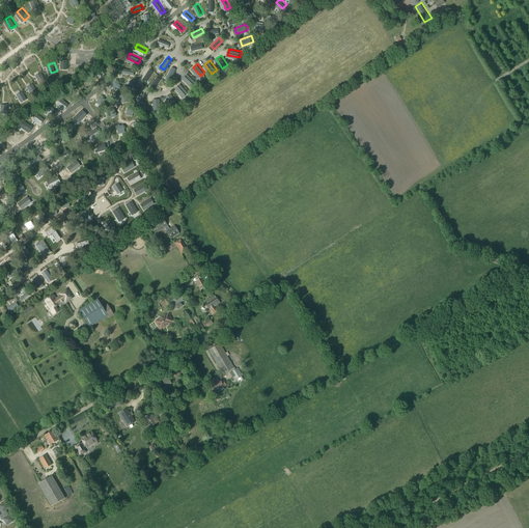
[(169,74),(167,77),(170,78),(172,78),(177,66),(173,64),(169,74)]
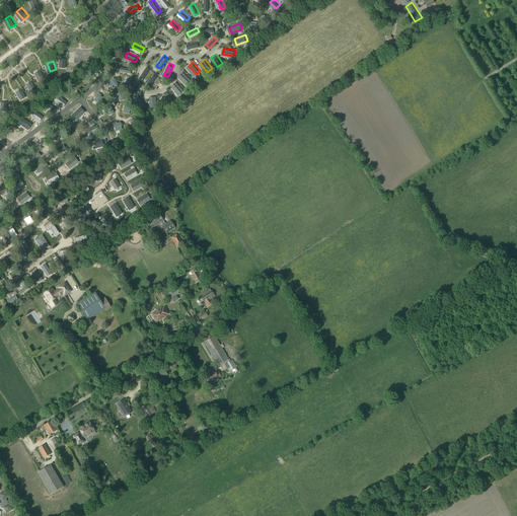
[(148,65),(142,75),(145,77),(151,68),(148,65)]
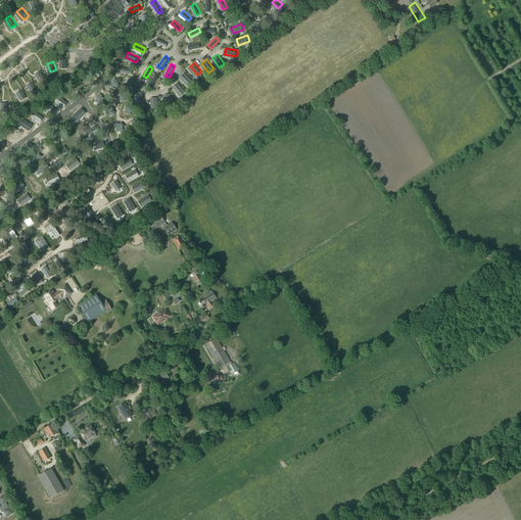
[(42,69),(37,73),(41,80),(46,77),(42,69)]
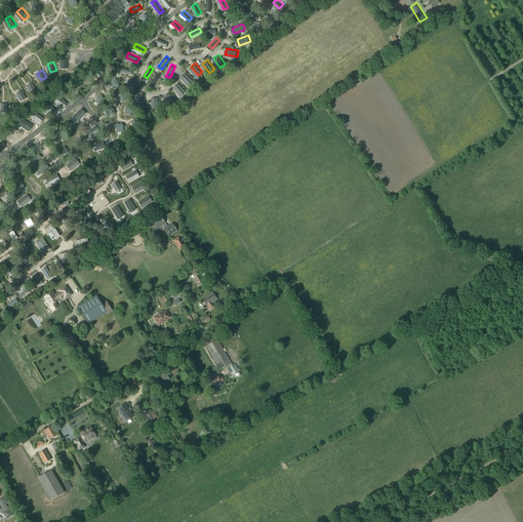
[(186,72),(182,76),(190,84),(195,80),(186,72)]
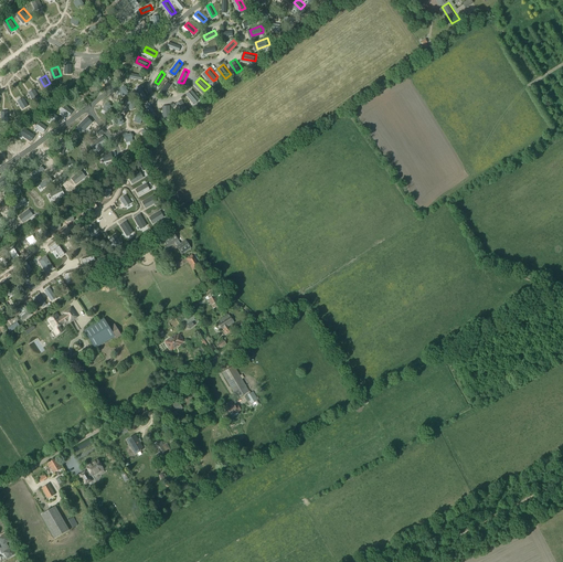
[(169,80),(161,89),(166,92),(172,82),(169,80)]
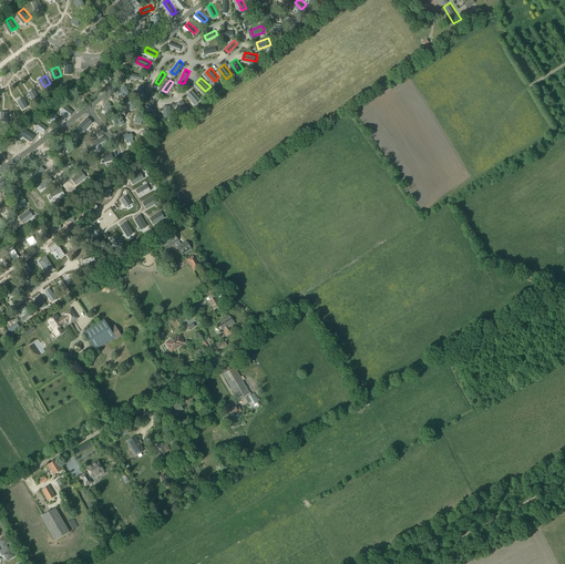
[(140,85),(137,86),(145,98),(150,95),(143,86),(144,86),(142,83),(140,85)]
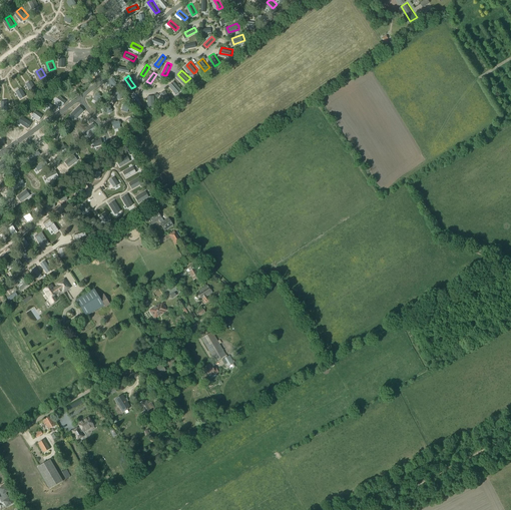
[(33,79),(28,82),(32,89),(37,86),(33,79)]
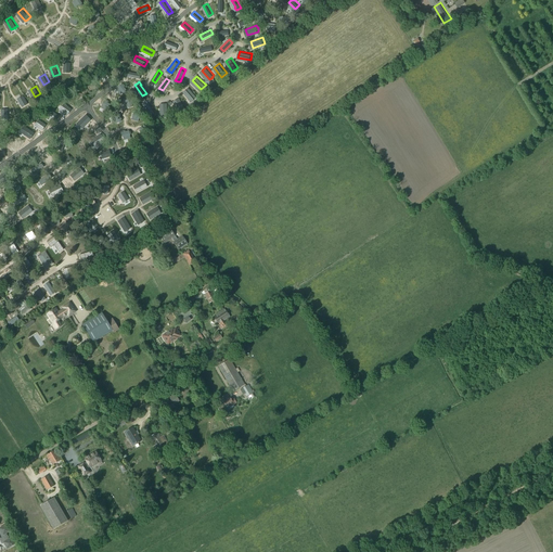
[(190,86),(184,91),(193,100),(197,95),(190,86)]
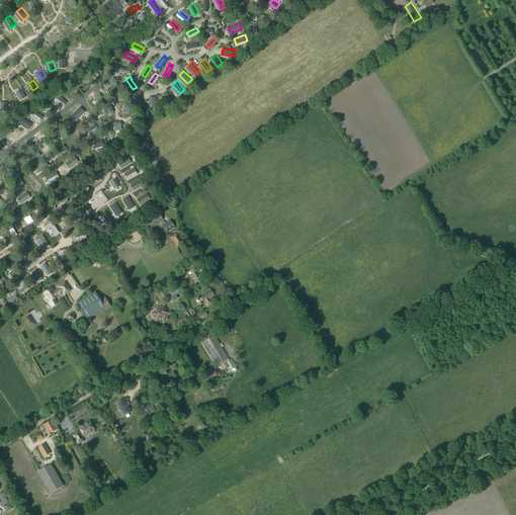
[(23,88),(18,91),(22,98),(27,95),(23,88)]
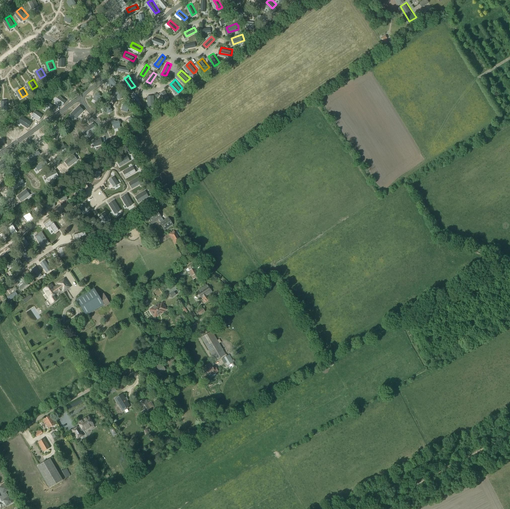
[(166,89),(161,92),(166,102),(169,100),(169,101),(170,100),(172,98),(166,89)]
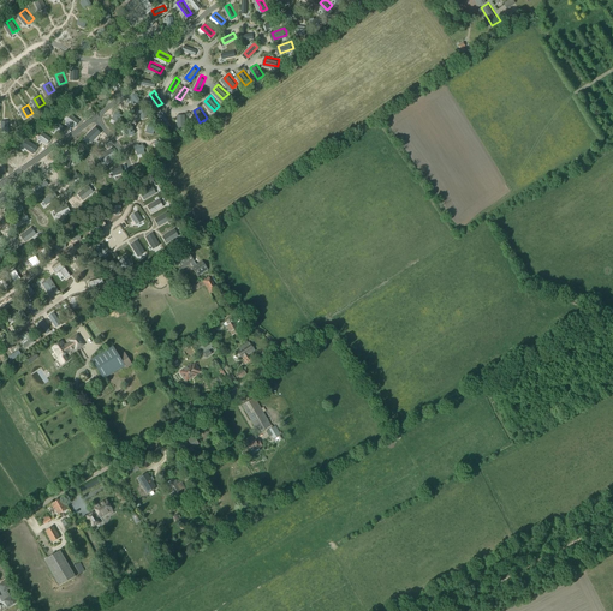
[(162,112),(160,113),(167,125),(172,123),(166,113),(165,109),(161,111),(162,112)]
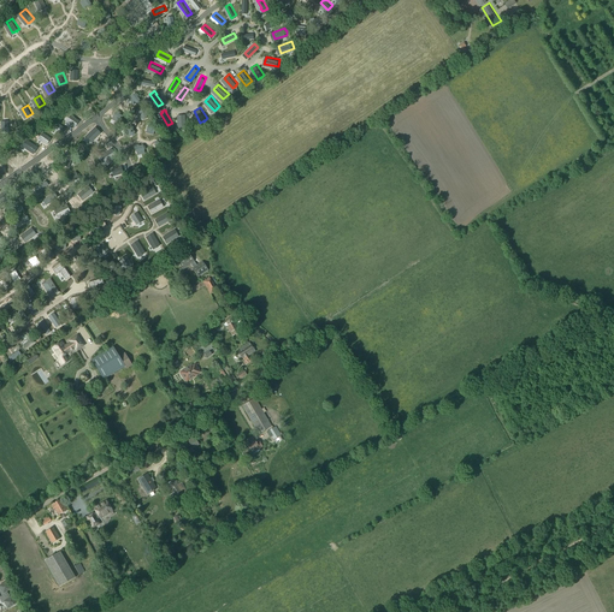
[(158,218),(161,224),(173,218),(170,212),(158,218)]
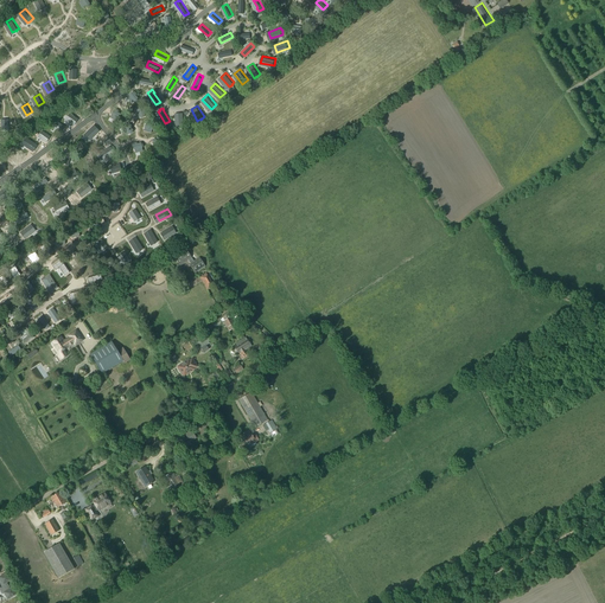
[(186,248),(184,245),(180,248),(179,247),(171,252),(174,257),(177,255),(183,263),(190,257),(192,261),(191,261),(197,270),(207,263),(202,255),(196,258),(188,247),(186,248)]
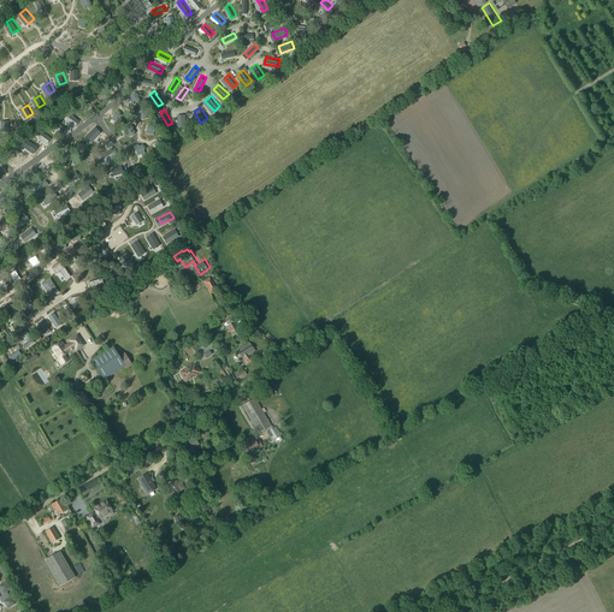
[(37,253),(30,257),(36,266),(43,262),(37,253)]
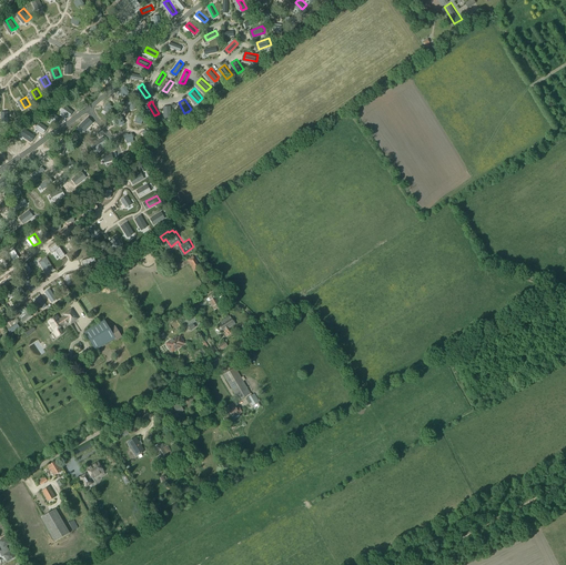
[(150,251),(153,249),(152,248),(162,241),(160,238),(148,246),(149,249),(148,250),(150,251)]
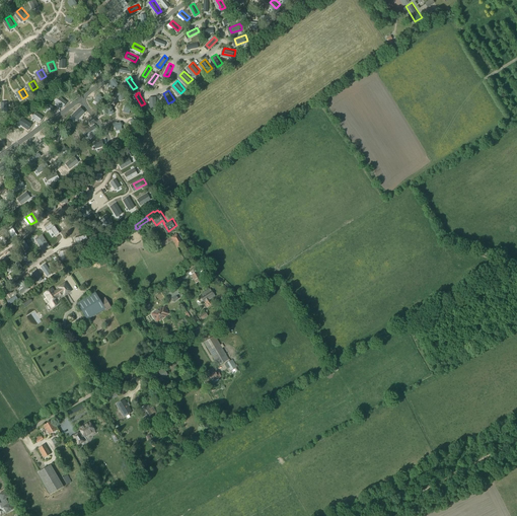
[(13,226),(9,229),(14,236),(19,233),(16,228),(17,228),(14,225),(13,226)]
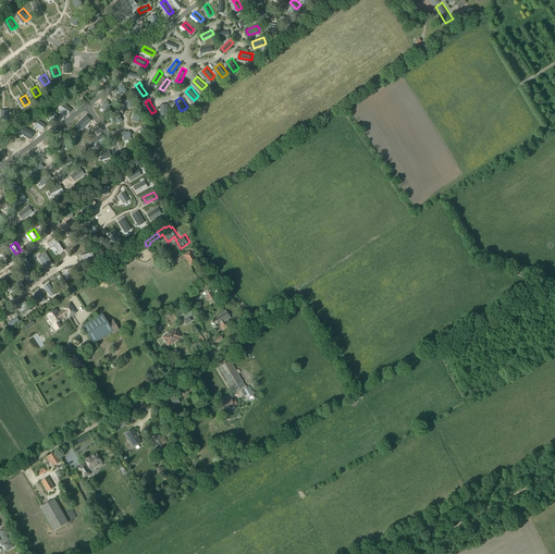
[(193,265),(198,261),(192,248),(185,251),(193,265)]
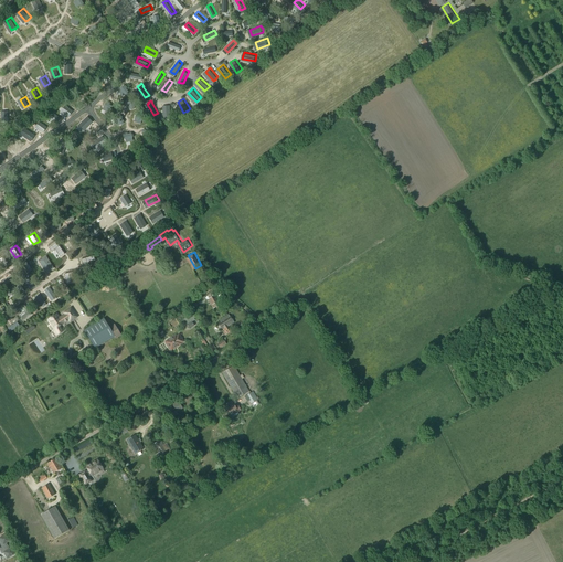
[(131,264),(140,258),(136,253),(127,258),(131,264)]
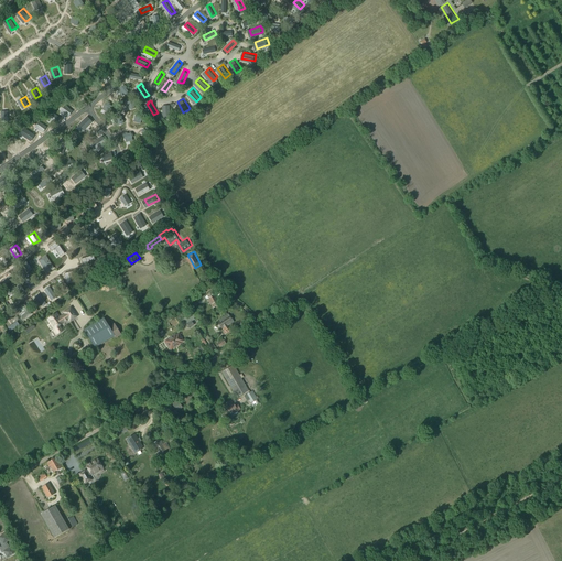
[(6,254),(1,256),(7,263),(11,261),(6,254)]
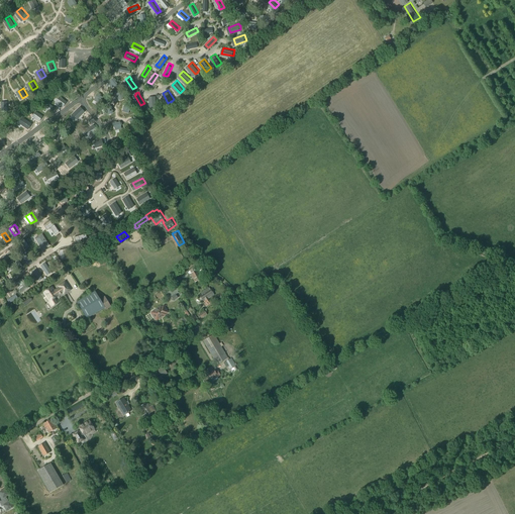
[(44,232),(37,236),(44,247),(50,242),(44,232)]
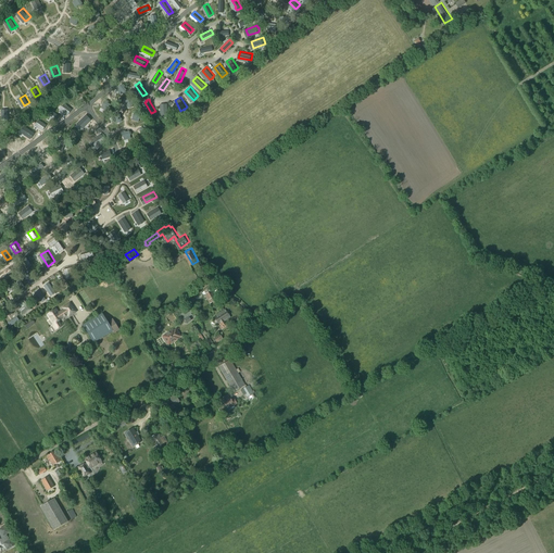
[(14,280),(10,283),(13,288),(24,280),(21,277),(14,281),(14,280)]
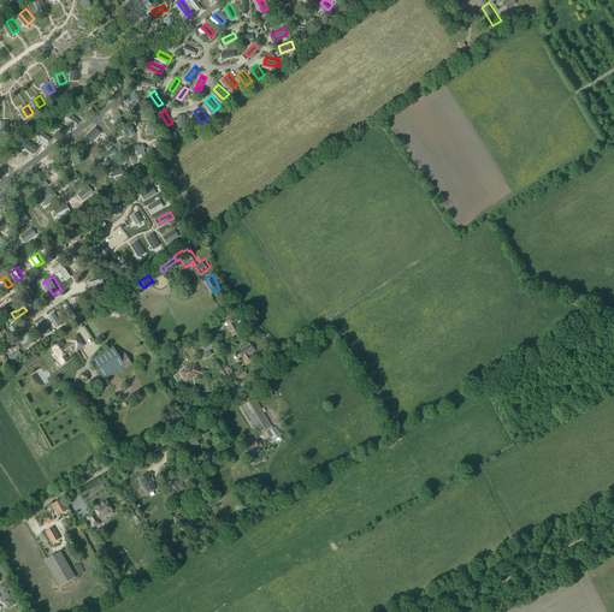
[(55,310),(51,314),(58,325),(64,321),(55,310)]
